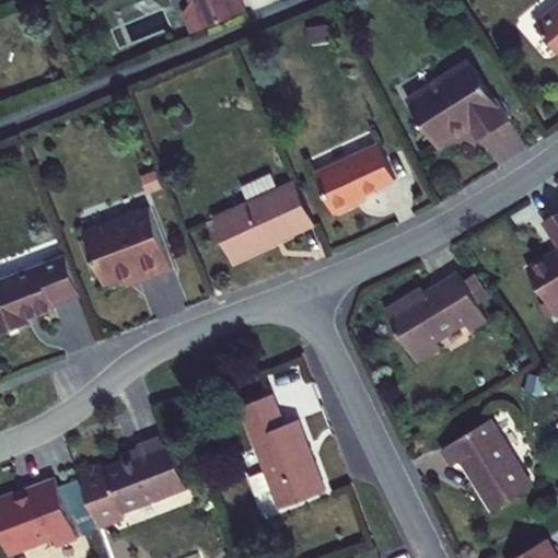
[(186,0),(189,7),(182,14),(192,35),(243,12),(237,0),(186,0)]
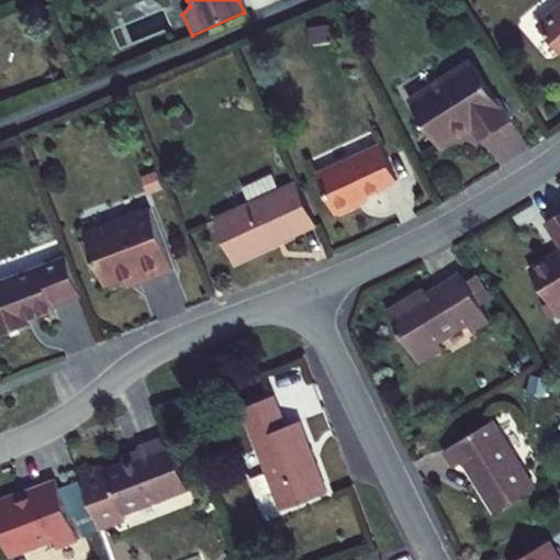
[(559,4),(535,26),(559,56),(559,4)]
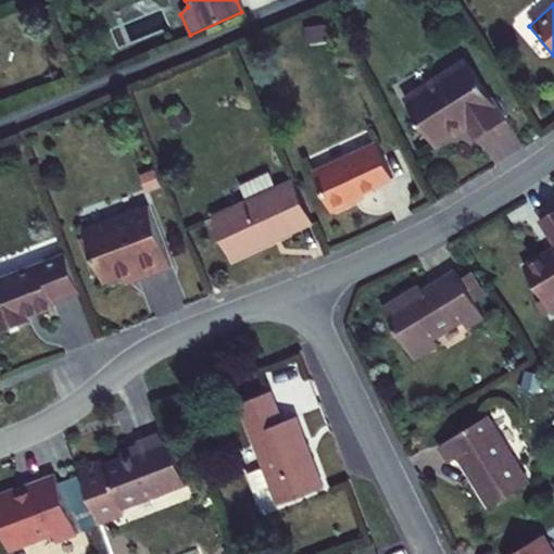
[(463,127),(471,139),(500,121),(463,62),(402,101),(431,148),(463,127)]
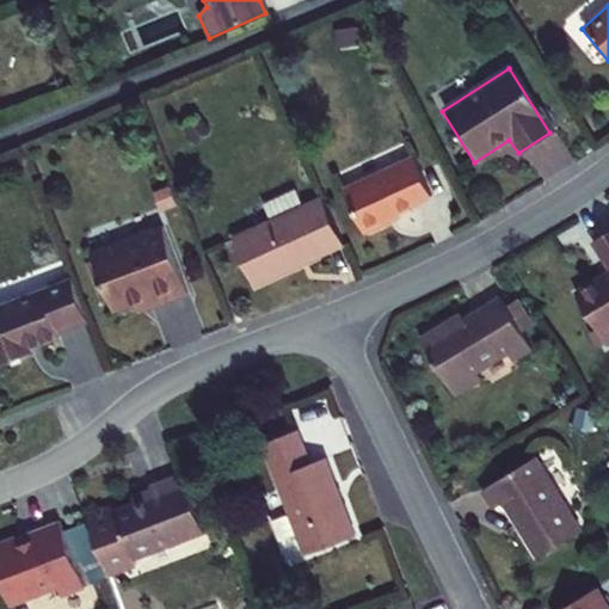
[(382,222),(428,202),(410,162),(342,194),(361,238),(386,227),(382,222)]
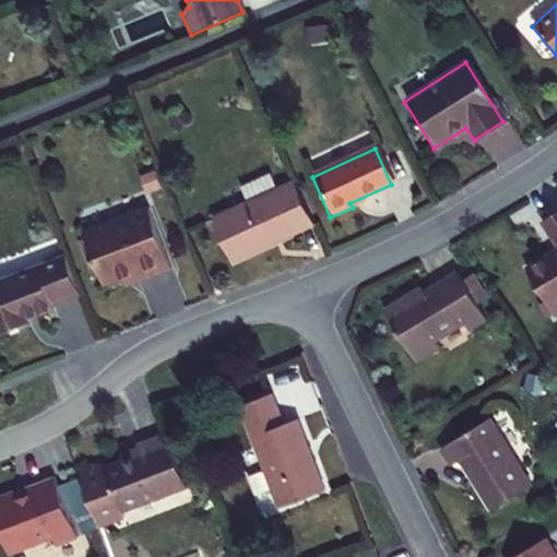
[(233,187),(239,202),(269,188),(262,174),(233,187)]
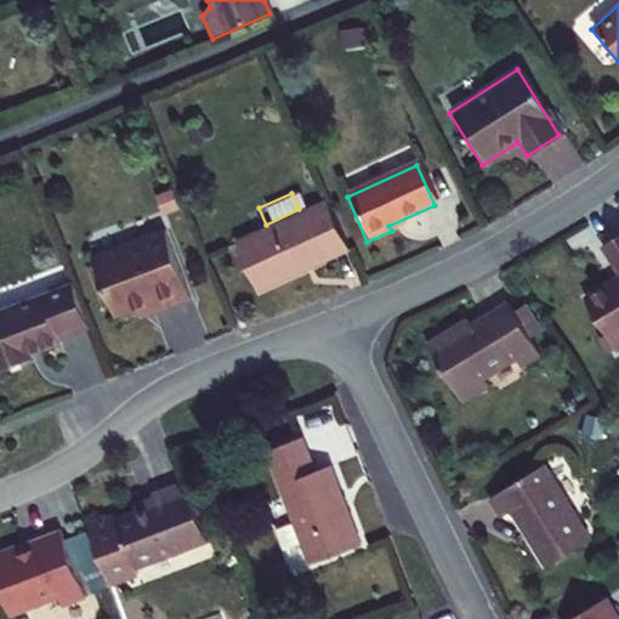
[(266,225),(231,240),(253,289),(342,249),(322,199),(299,209),(266,225)]
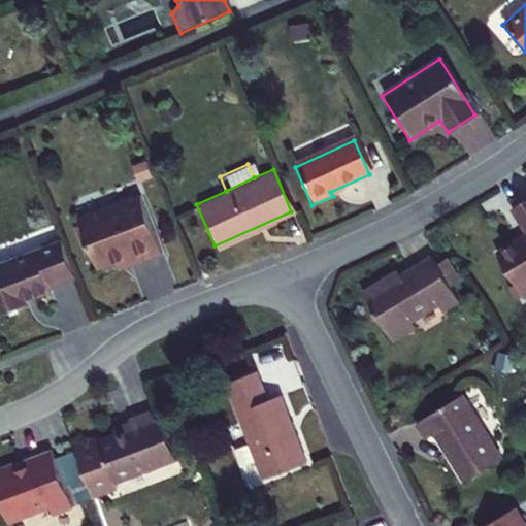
[(124,262),(127,269),(159,257),(137,199),(76,221),(95,272),(124,262)]
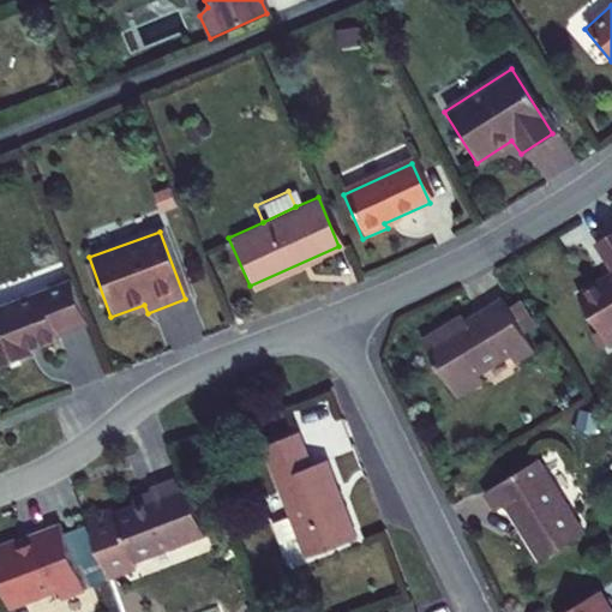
[(576,299),(607,349),(611,346),(611,336),(611,335),(611,333),(611,234),(592,246),(611,276),(576,299)]
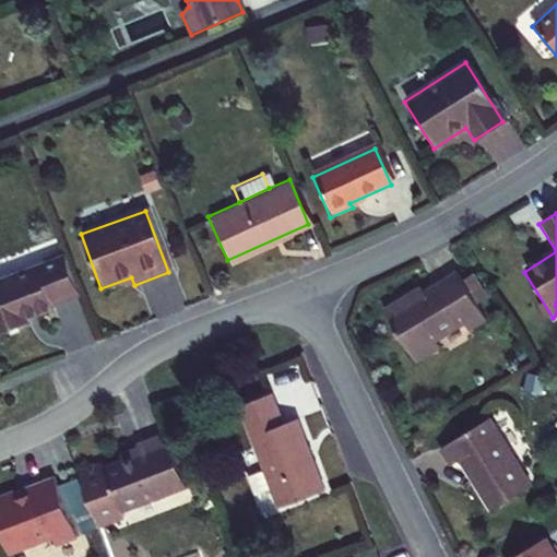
[(63,259),(0,282),(0,336),(26,327),(25,320),(51,310),(50,308),(78,297),(63,259)]
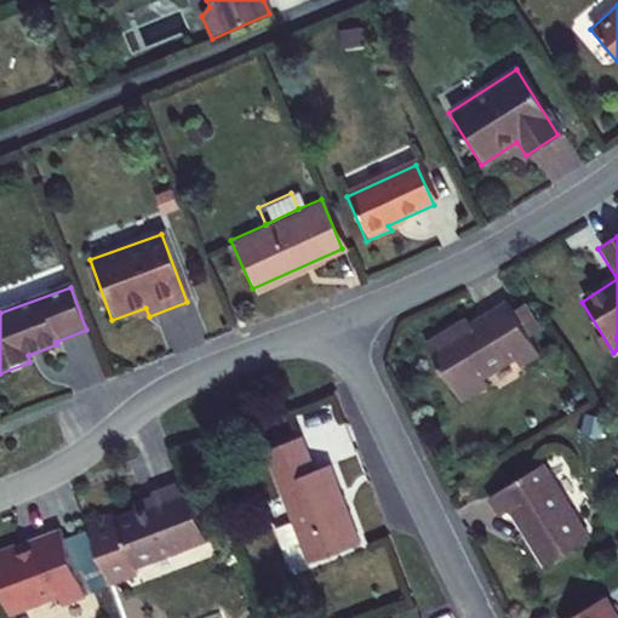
[(516,367),(537,354),(505,304),(455,336),(451,330),(424,347),(459,402),(485,387),(481,381),(513,361),(516,367)]
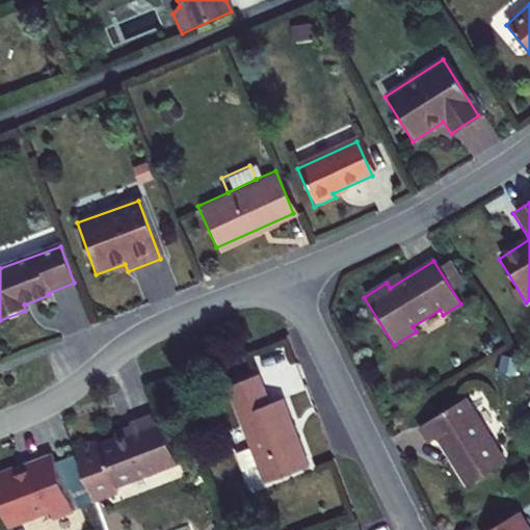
[(250,449),(264,484),(307,470),(282,401),(267,405),(258,377),(228,388),(250,449)]
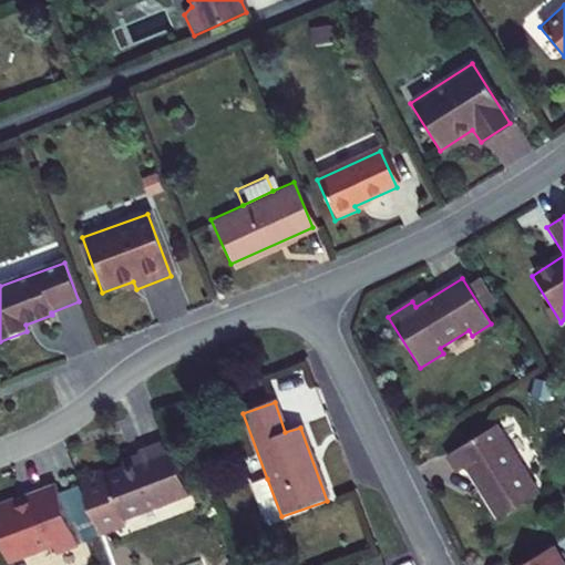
[(464,469),(497,521),(536,494),(494,428),(445,458),(455,474),(464,469)]
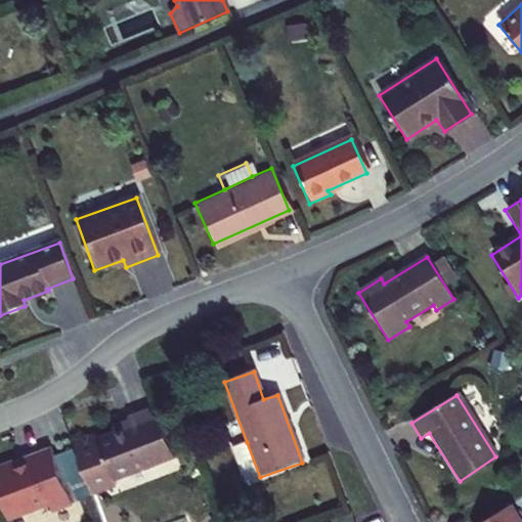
[(130,425),(96,438),(94,434),(71,443),(89,493),(114,484),(113,480),(172,458),(154,407),(126,418),(130,425)]
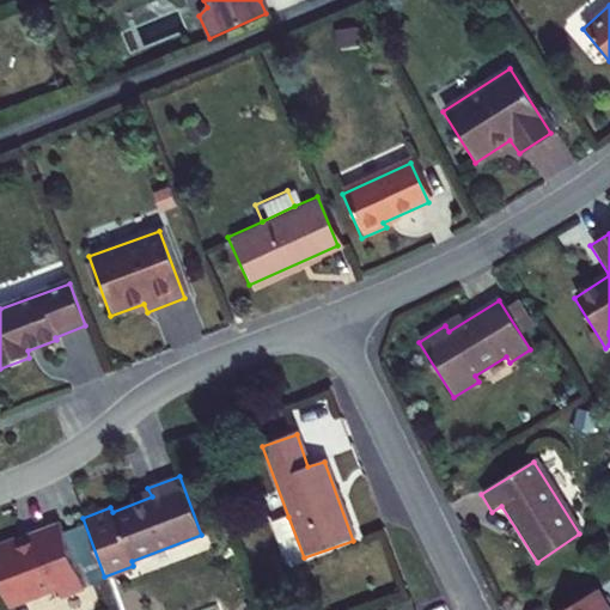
[(272,524),(286,562),(303,556),(288,517),(272,524)]
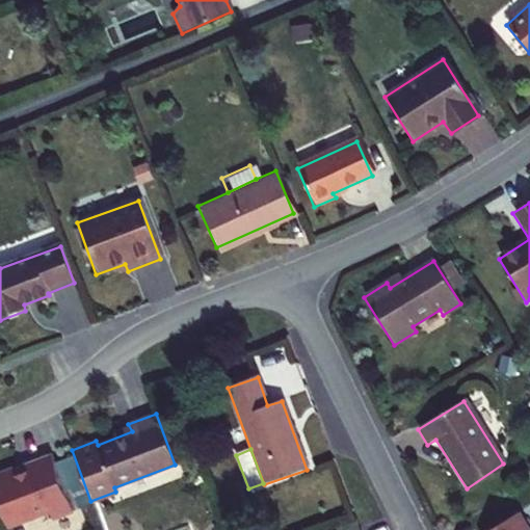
[(11,469),(0,472),(0,510),(5,525),(47,509),(51,521),(72,512),(50,455),(24,466),(25,468),(12,472),(11,469)]
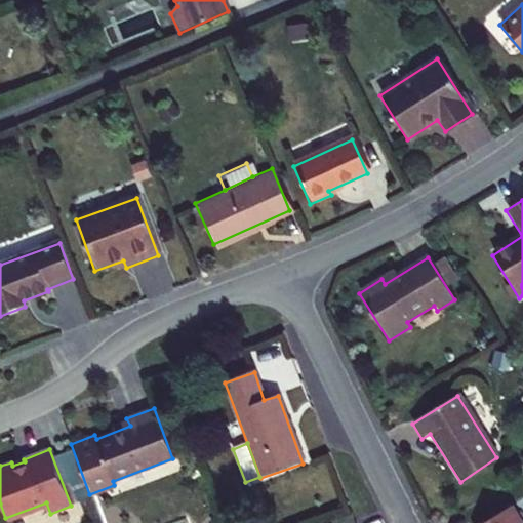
[(520,522),(510,507),(483,522),(520,522)]
